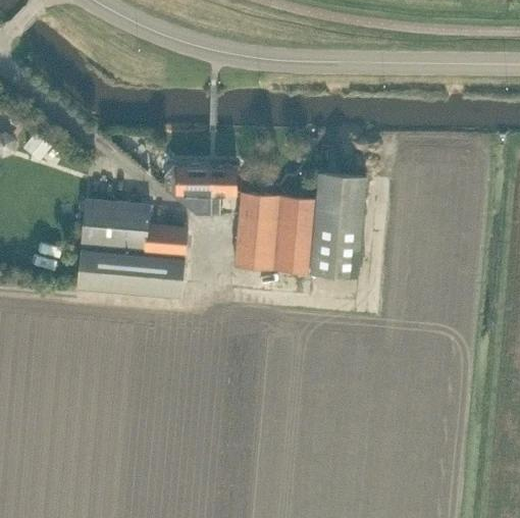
[(4,133),(0,135),(0,158),(13,153),(15,141),(4,133)]
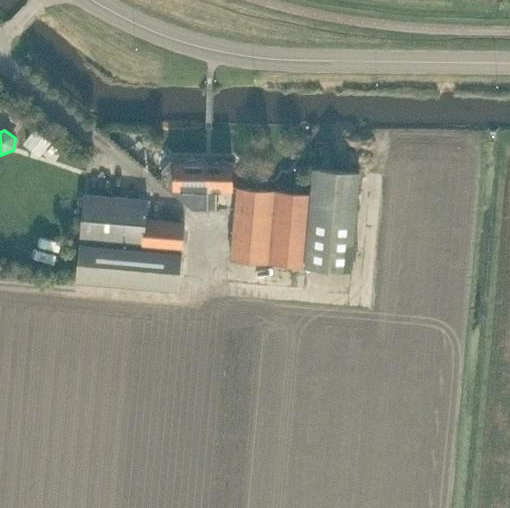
[(162,172),(162,186),(168,191),(180,192),(180,201),(193,211),(197,211),(206,211),(206,186),(207,165),(197,165),(194,162),(187,162),(185,164),(182,164),(182,165),(173,165),(169,165),(162,172)]
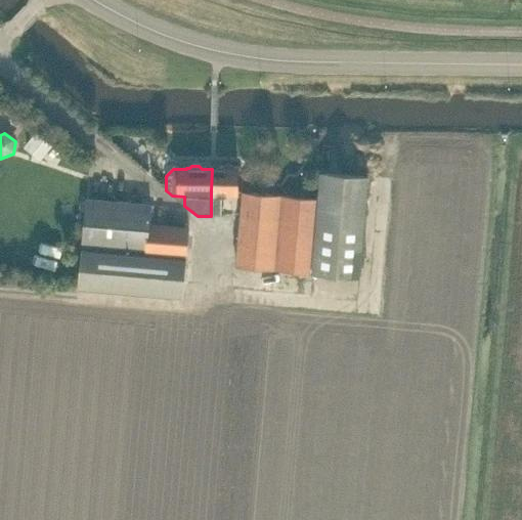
[(211,190),(211,216),(219,216),(219,198),(236,198),(236,193),(236,184),(236,169),(235,169),(233,169),(231,167),(223,166),(221,169),(212,169),(211,190)]
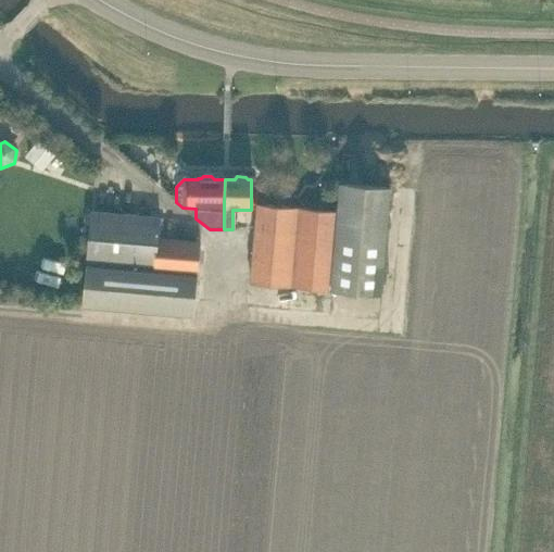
[(256,207),(250,286),(290,289),(381,297),(389,190),(339,186),(337,213),(256,207)]
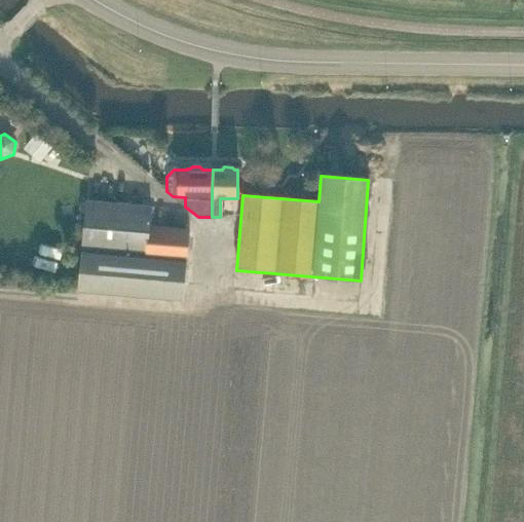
[(81,251),(77,291),(183,300),(184,282),(187,255),(188,232),(165,230),(162,259),(146,258),(148,228),(150,208),(85,202),(81,251)]
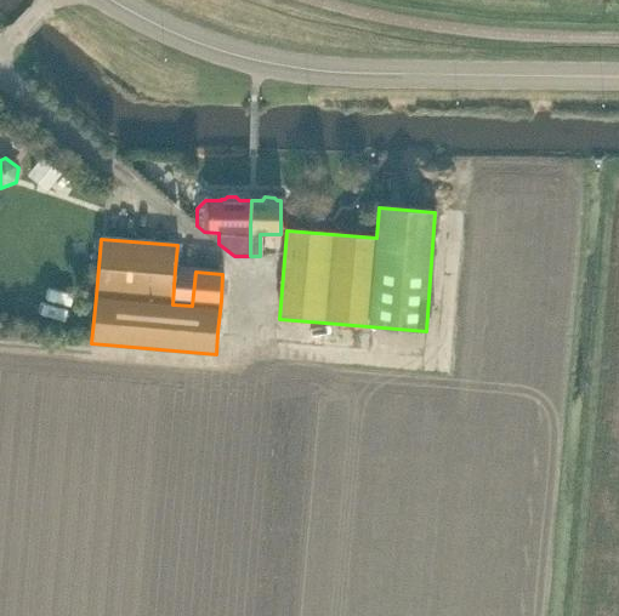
[(49,318),(51,294),(26,291),(24,306),(21,306),(20,315),(49,318)]
